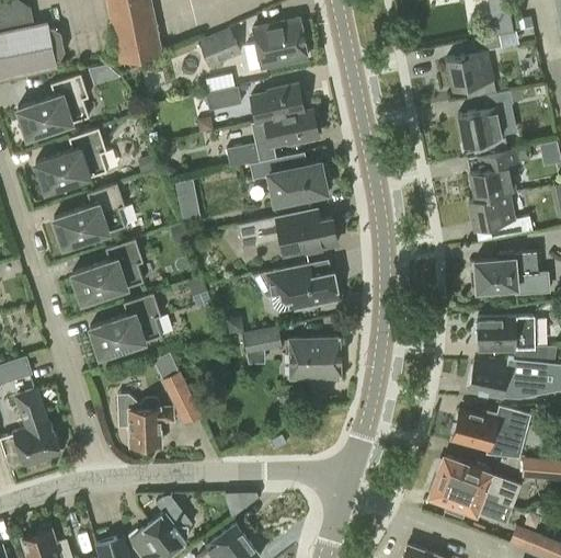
[(0,82),(57,70),(56,63),(59,61),(66,54),(61,35),(53,30),(48,31),(47,22),(33,25),(30,11),(15,0),(12,0),(0,2),(0,82)]
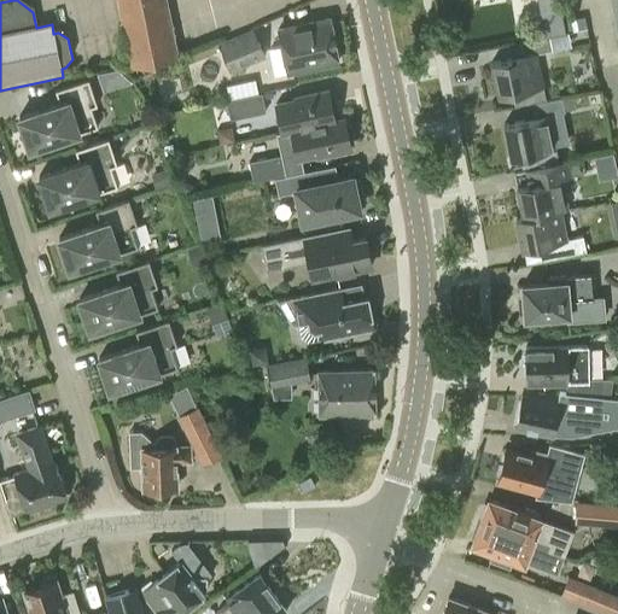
[(164,0),(116,0),(130,69),(178,59),(164,0)]
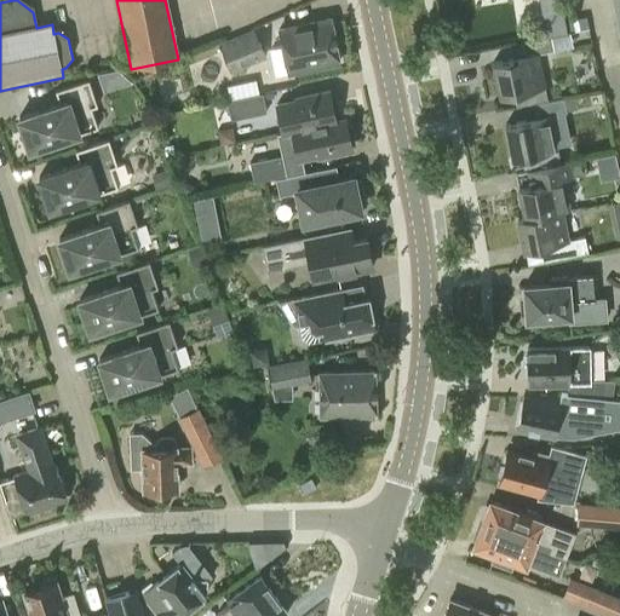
[(567,36),(560,0),(539,0),(546,40),(567,36)]
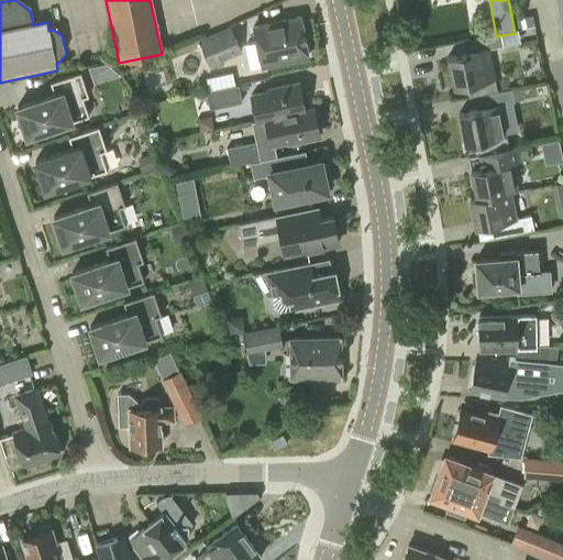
[(534,30),(532,19),(515,23),(516,28),(517,33),(534,30)]
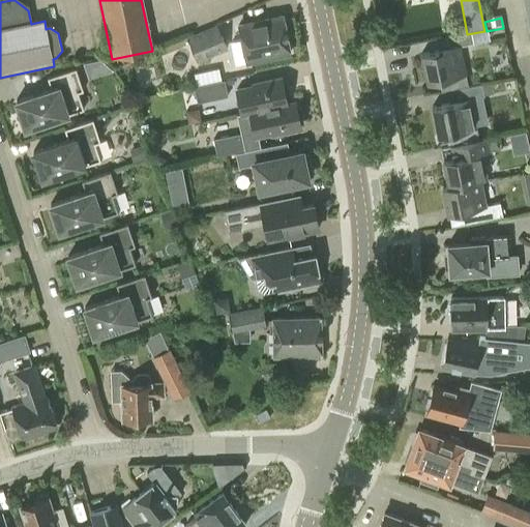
[(239,28),(246,64),(290,56),(283,20),(239,28)]
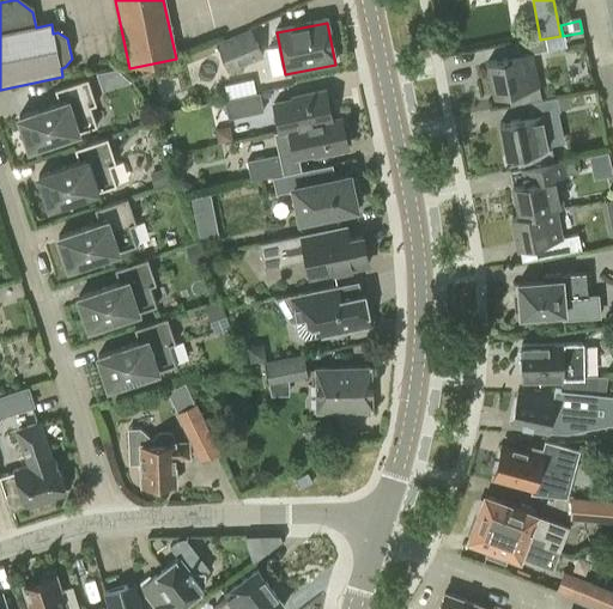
[(230,72),(262,59),(252,34),(220,46),(230,72)]
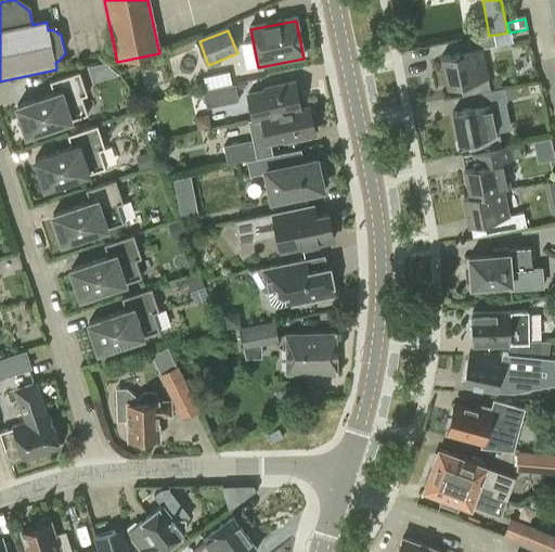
[(477,98),(489,94),(481,54),(495,51),(492,39),(466,43),(469,56),(441,62),(447,92),(460,90),(461,100),(477,98)]
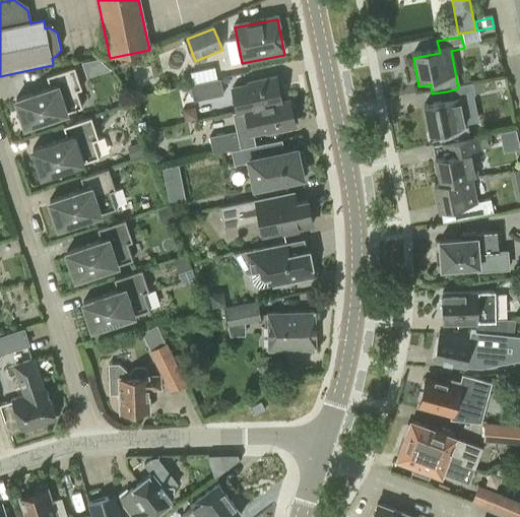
[(48,77),(52,89),(16,101),(25,127),(83,109),(77,91),(82,90),(75,68),(48,77)]
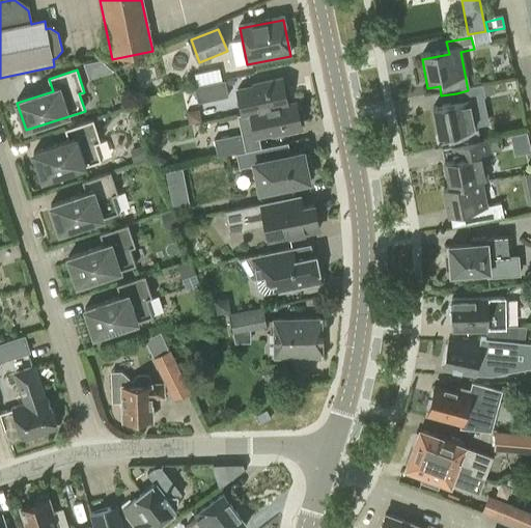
[(228,99),(225,82),(195,89),(198,105),(228,99)]
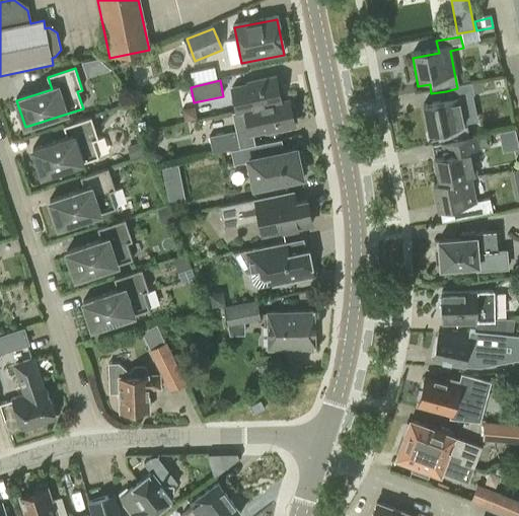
[(232,91),(237,115),(289,104),(288,103),(281,104),(276,82),(232,91)]
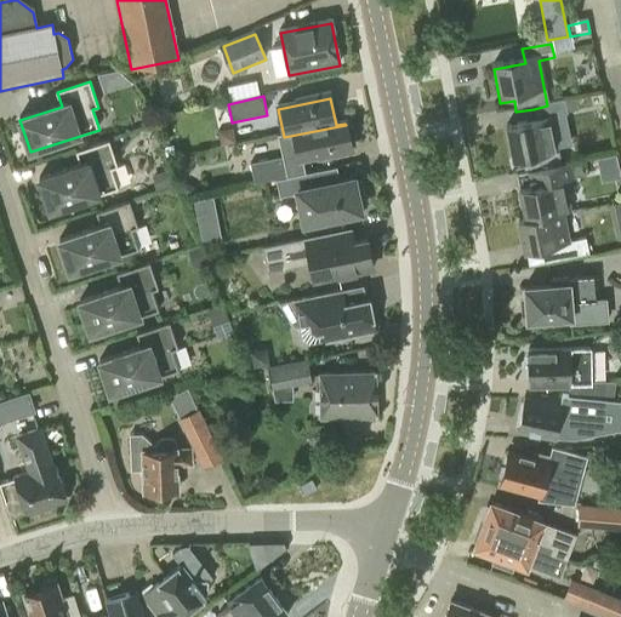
[(563,103),(565,115),(577,113),(575,101),(563,103)]
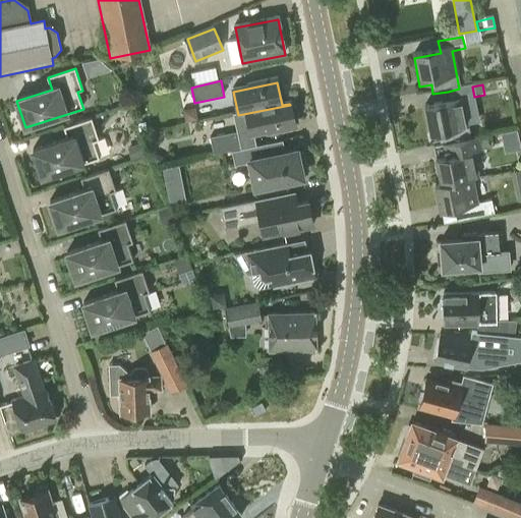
[(459,89),(448,92),(450,104),(423,109),(429,137),(442,134),(444,146),(451,145),(467,140),(465,129),(467,129),(461,102),(474,99),(474,97),(472,87),(459,89)]
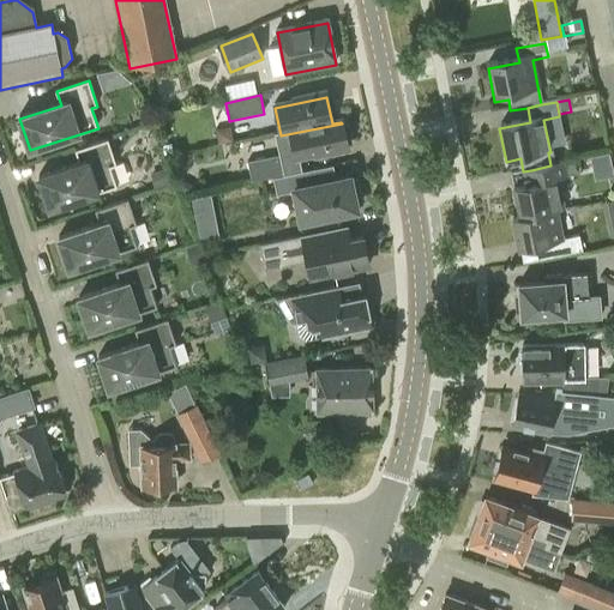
[(342,124),(281,136),(281,137),(275,139),(278,159),(246,167),(250,185),(298,175),(294,163),(347,152),(342,124)]
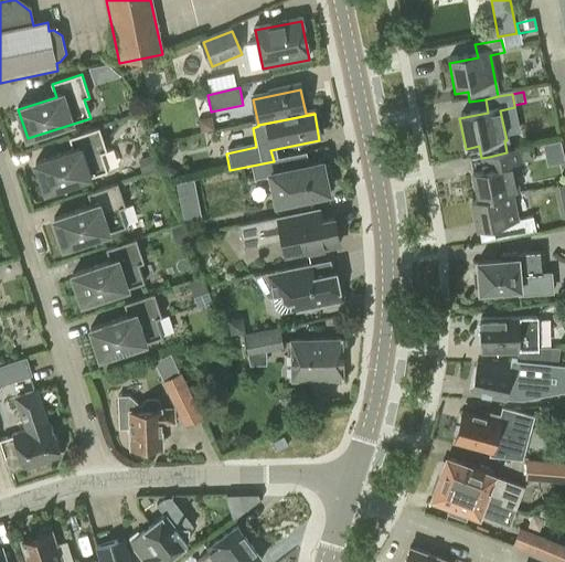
[(35,163),(45,193),(108,172),(102,155),(107,152),(99,129),(70,139),(74,151),(35,163)]
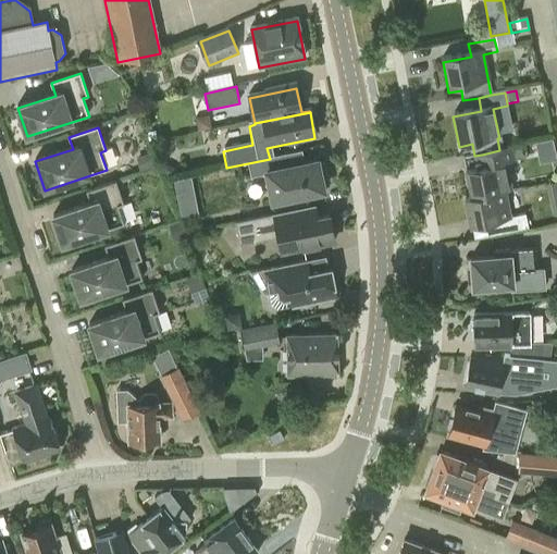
[(541,165),(556,160),(556,159),(552,140),(534,145),(541,165)]
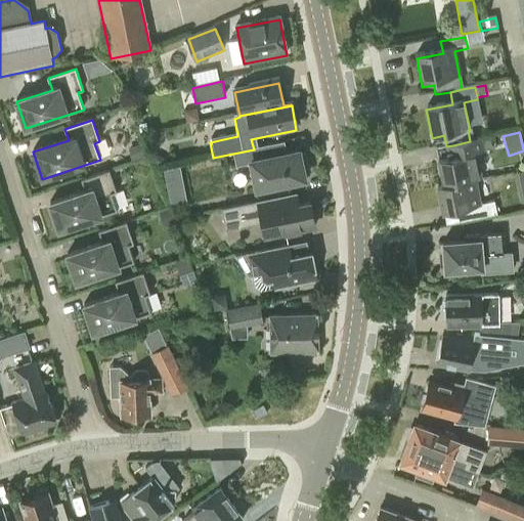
[(484,138),(470,141),(453,145),(446,146),(435,148),(438,162),(443,187),(437,188),(437,189),(475,181),(480,180),(475,154),(489,150),(486,138),(484,138)]
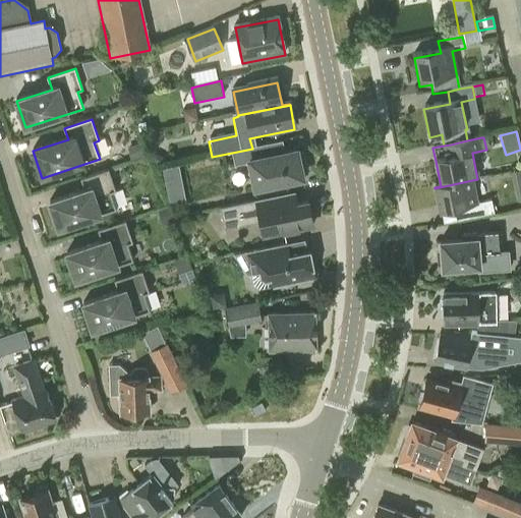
[(147,158),(142,146),(129,150),(133,162),(147,158)]
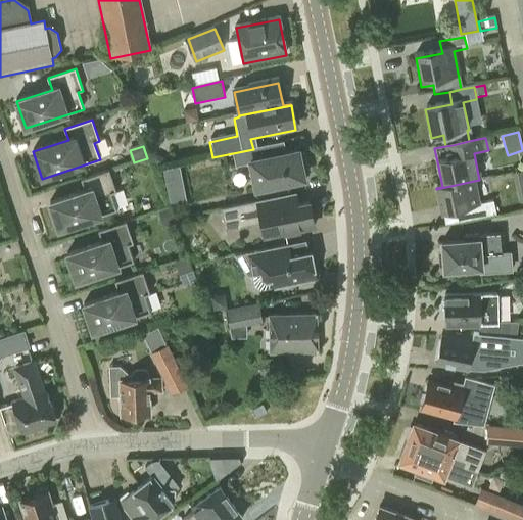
[(260,190),(260,193),(281,189),(281,186),(303,181),(303,177),(307,176),(303,155),(298,156),(298,152),(268,159),(265,148),(232,154),(235,169),(250,166),(255,191),(260,190)]
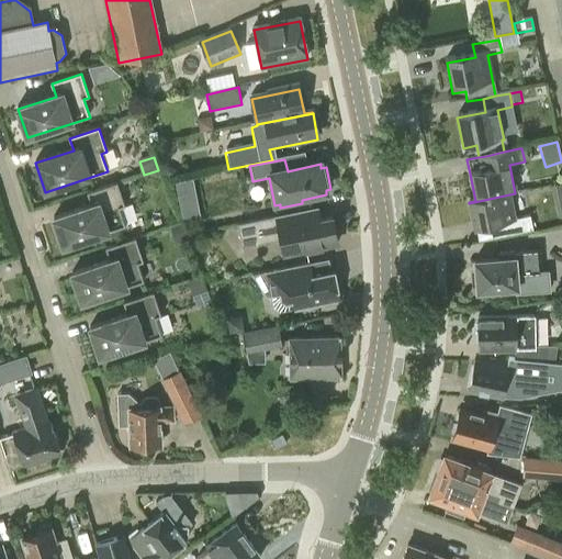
[(193,181),(176,185),(183,224),(201,221),(193,181)]
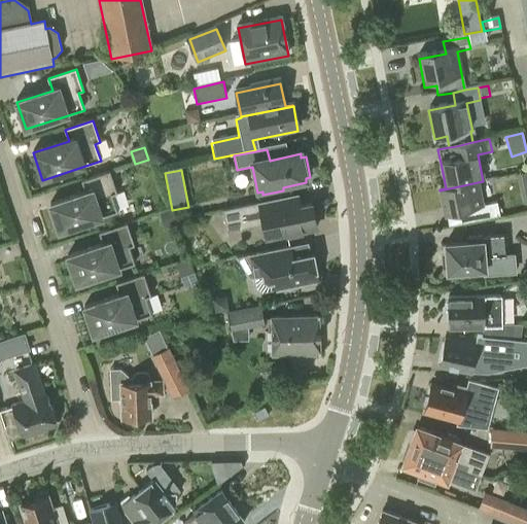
[(50,205),(59,232),(117,213),(112,197),(117,195),(110,172),(82,181),(85,194),(50,205)]
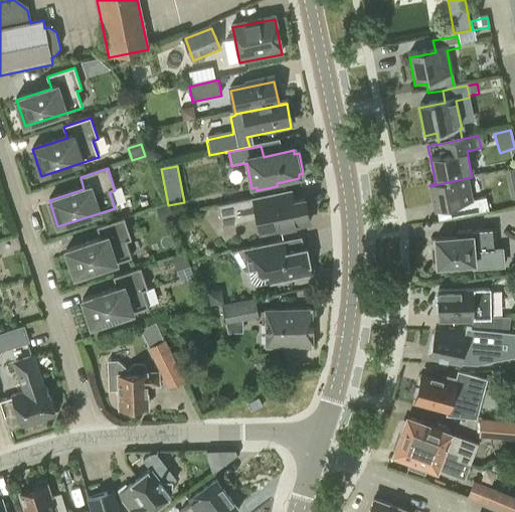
[(486,199),(472,202),(467,178),(430,186),(435,211),(453,207),(455,219),(488,212),(486,199)]
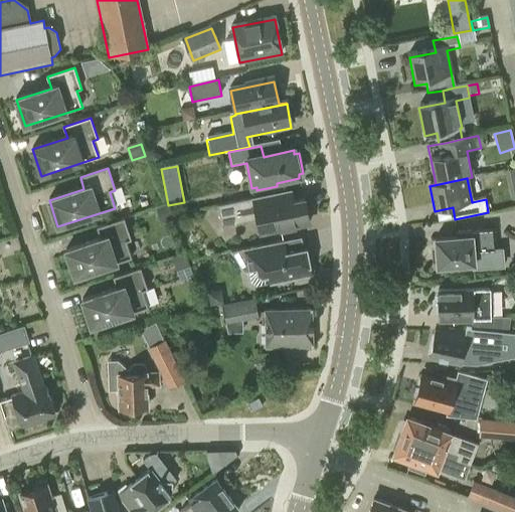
[(281,231),(282,234),(296,231),(295,228),(309,225),(304,201),(277,207),(275,195),(217,207),(222,228),(258,221),(261,235),(281,231)]
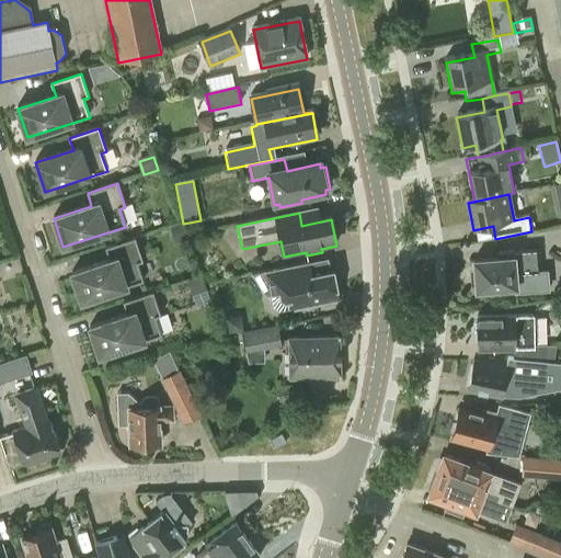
[(187,241),(183,226),(172,229),(178,245),(187,241)]
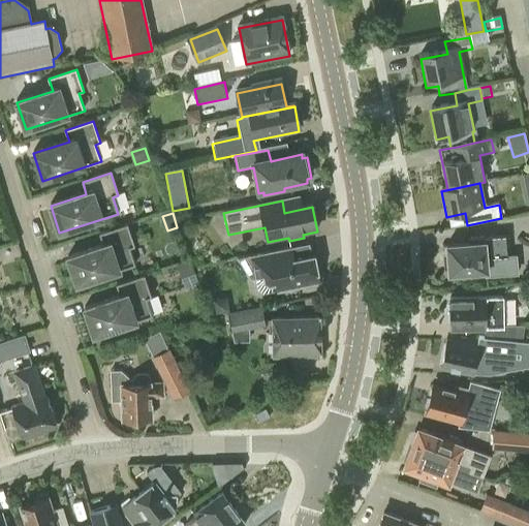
[(99,235),(102,246),(67,257),(76,285),(134,267),(129,249),(134,248),(127,225),(99,235)]
